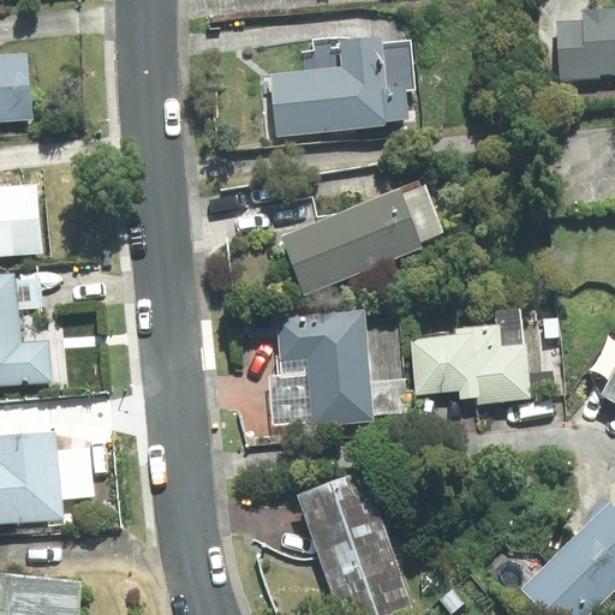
[(584,22),(559,23),(561,79),(601,78),(599,75),(614,72),(614,7),(583,9),(584,22)]
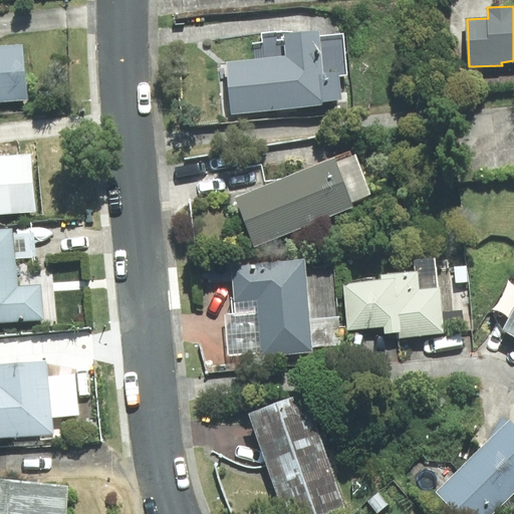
[(320,39),(319,31),(263,37),(264,48),(254,49),(255,59),(227,62),(232,113),(322,104),(321,102),(342,100),(340,76),(346,75),(343,37),(320,39)]
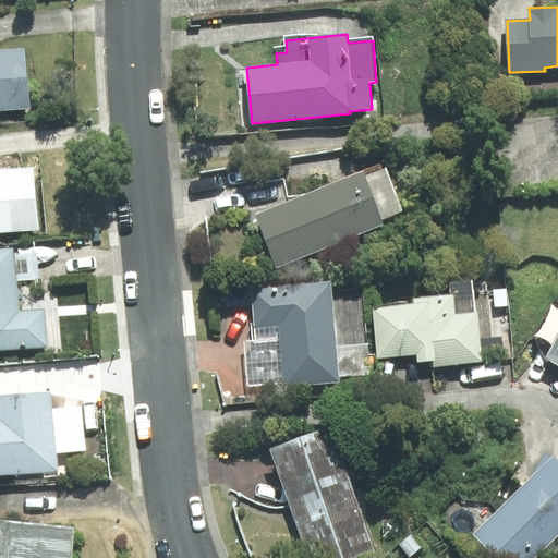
[(0,111),(31,109),(25,47),(0,48),(0,111)]
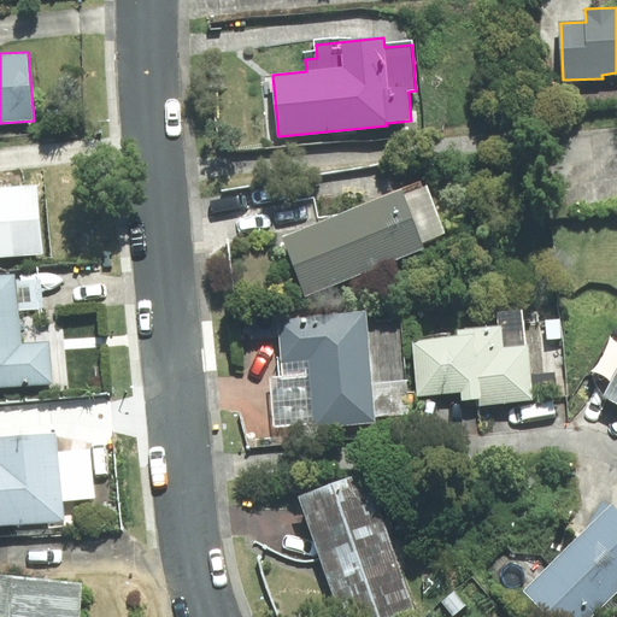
[(0,256),(42,253),(37,184),(3,187),(1,180),(0,180),(0,256)]
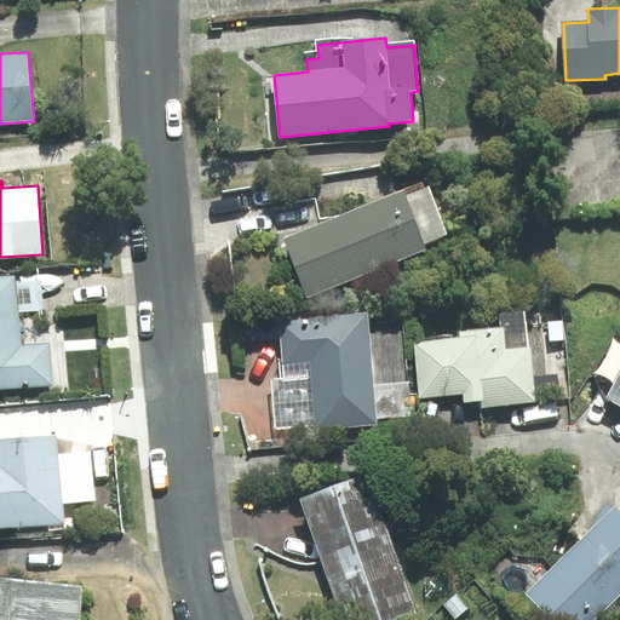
[(283,237),(308,297),(426,250),(424,245),(448,235),(429,188),(425,189),(423,182),(283,237)]
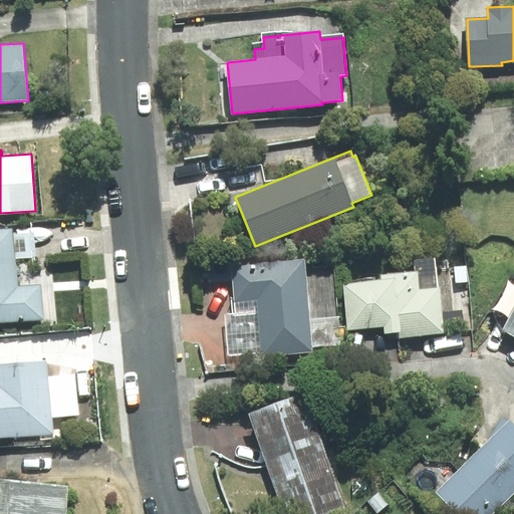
[(0,322),(44,319),(41,284),(17,285),(15,259),(33,257),(31,233),(14,234),(13,227),(0,228),(0,322)]
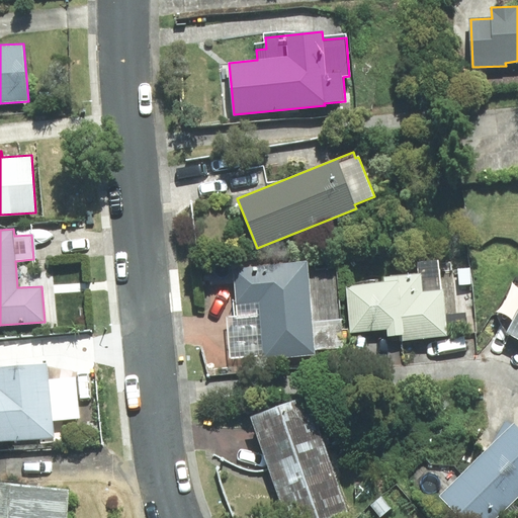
[(419,273),(383,276),(383,282),(346,285),(351,332),(387,329),(389,336),(402,334),(403,340),(467,334),(465,313),(456,314),(452,270),(440,272),(438,259),(417,261),(419,273)]
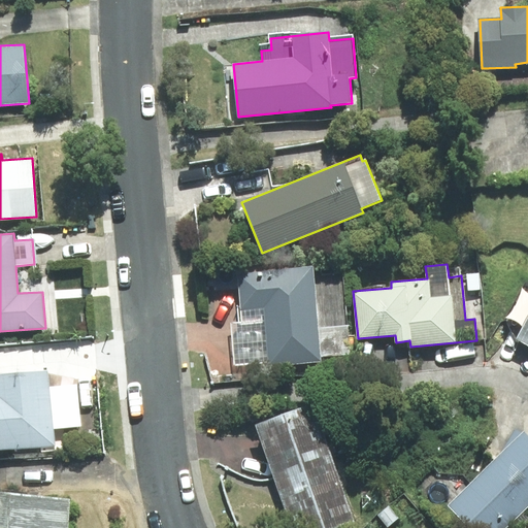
[(350,353),(342,272),(312,275),(312,266),(237,272),(241,321),(266,319),(269,363),(291,361),(291,365),(322,362),(322,355),(350,353)]
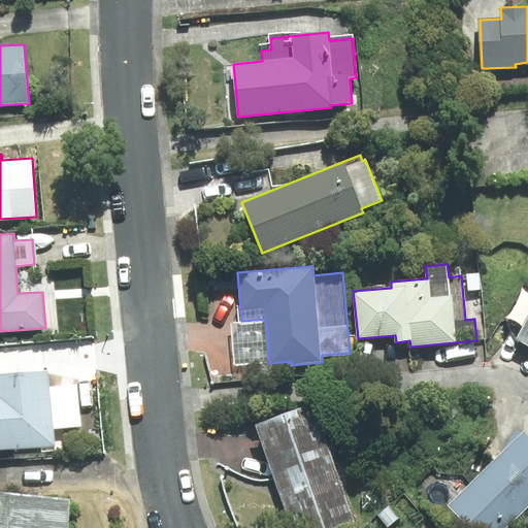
[(234,366),(269,363),(266,319),(241,321),(231,322),(234,366)]
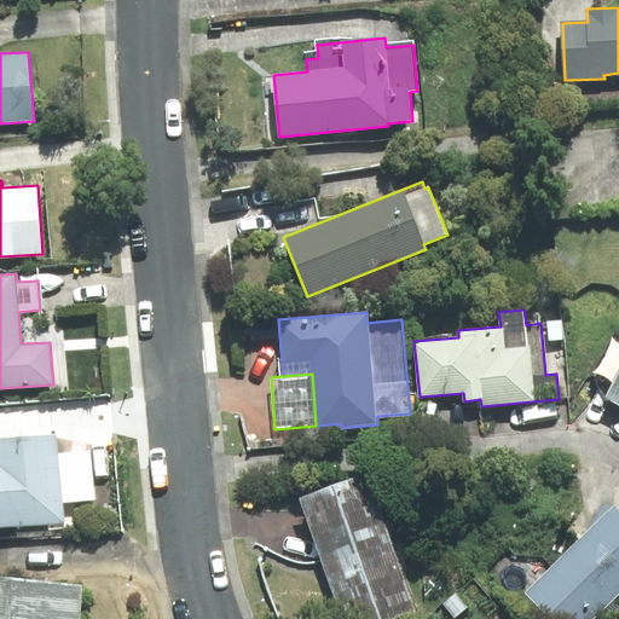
[(618,375),(607,397),(618,403),(618,375)]
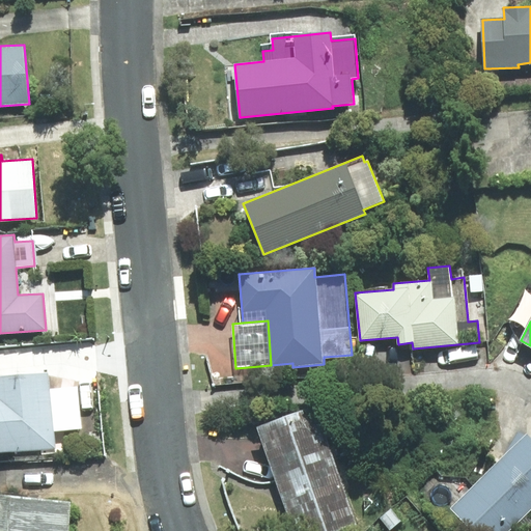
[(49,389),(48,372),(0,376),(0,452),(54,448),(53,431),(49,389)]
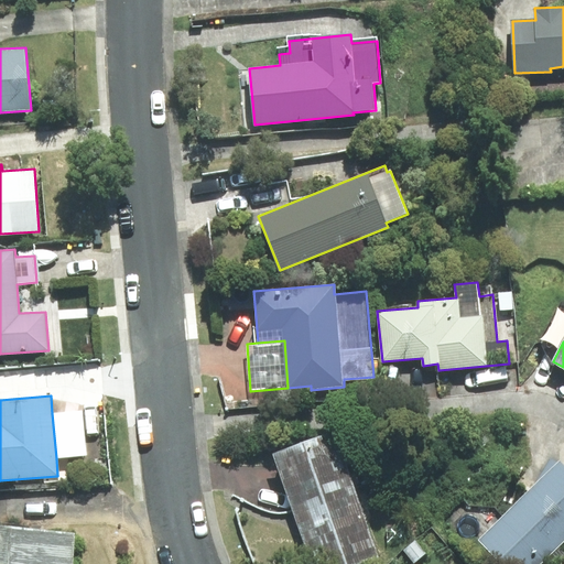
[(87,455),(83,410),(52,413),(56,458),(87,455)]
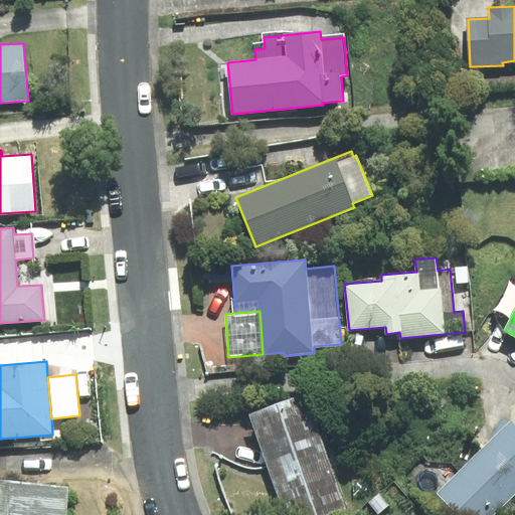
[(304,394),(248,414),(284,514),(325,514),(344,508),(304,394)]
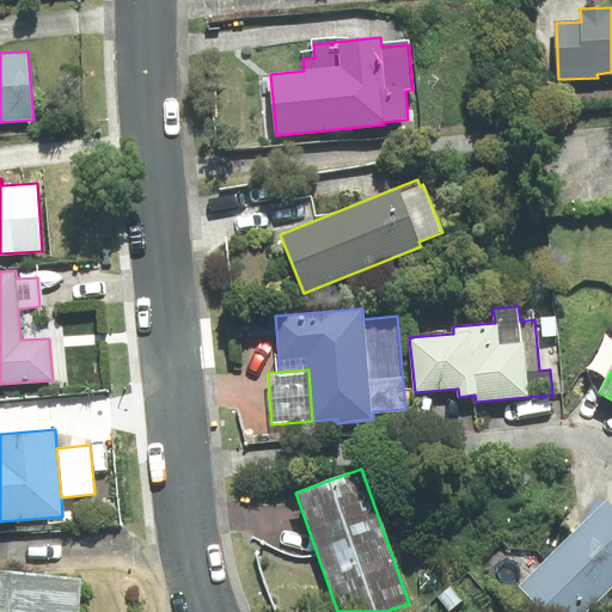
[(586,611),(611,587),(611,505),(607,500),(520,586),(545,611),(586,611)]
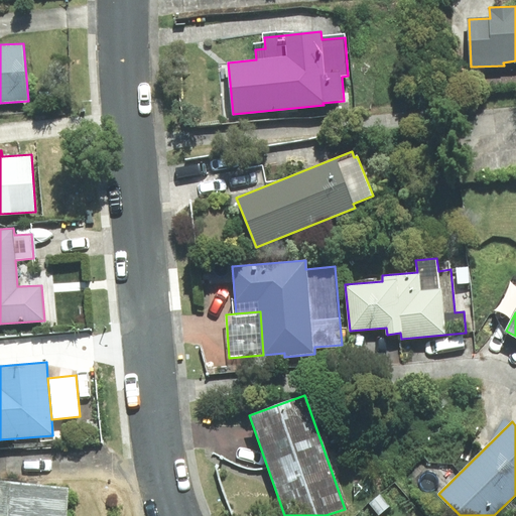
[(65,515),(69,488),(0,481),(0,515),(65,515)]
